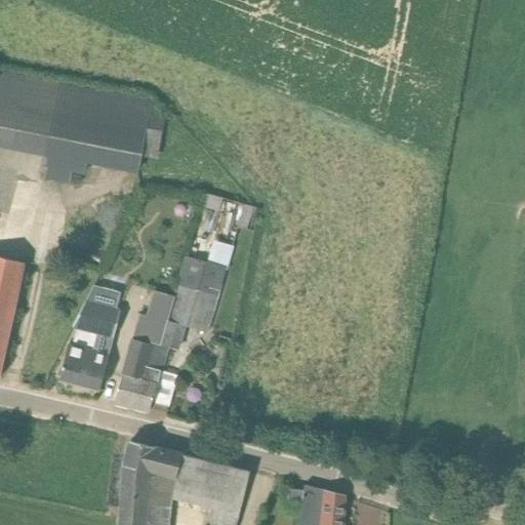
[(0,71),(0,142),(49,150),(45,177),(72,183),(74,170),(87,172),(89,159),(140,168),(144,153),(160,155),(164,127),(150,125),(154,96),(0,71)]
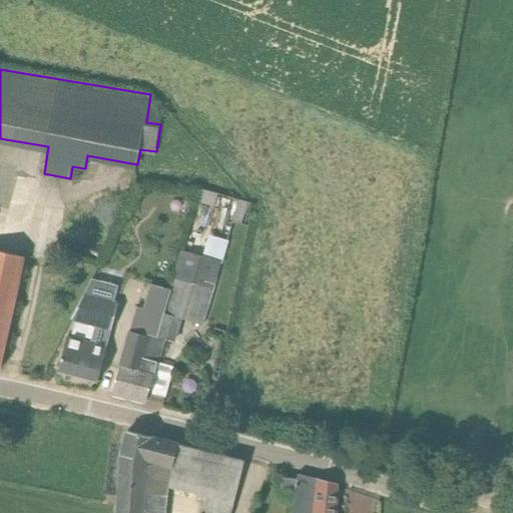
[(252,203),(238,199),(232,223),(247,227),(252,203)]
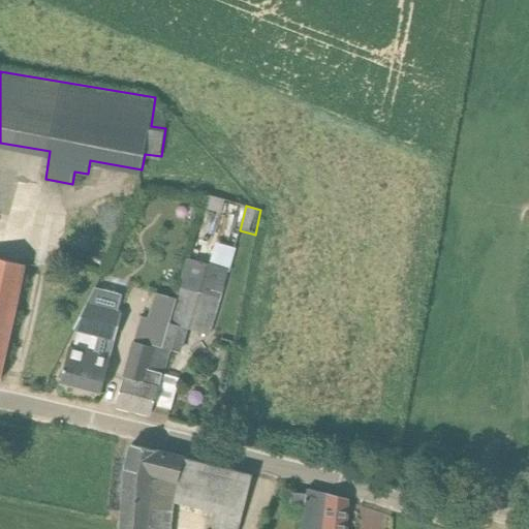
[(0,375),(24,266),(0,258),(0,375)]
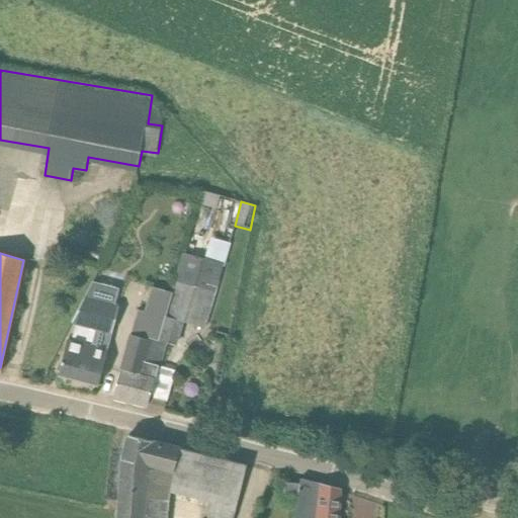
[(140,374),(121,369),(120,369),(112,397),(147,406),(150,397),(167,401),(175,370),(159,365),(166,343),(175,346),(182,322),(203,328),(223,263),(203,258),(183,253),(172,292),(173,292),(159,341),(150,338),(140,374)]
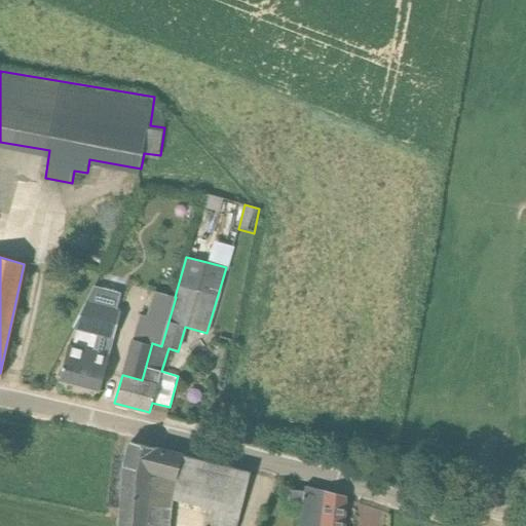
[(161,346),(176,297),(175,297),(155,291),(148,316),(141,314),(123,375),(142,380),(152,343),(161,346)]
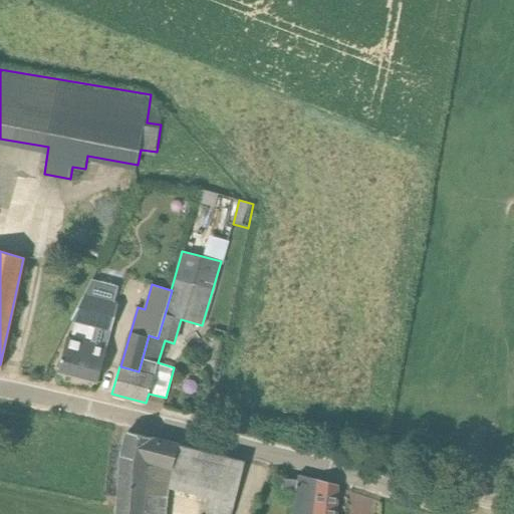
[(64,338),(56,375),(97,384),(104,350),(104,348),(89,344),(94,326),(109,330),(116,304),(83,296),(70,320),(74,322),(69,339),(64,338)]
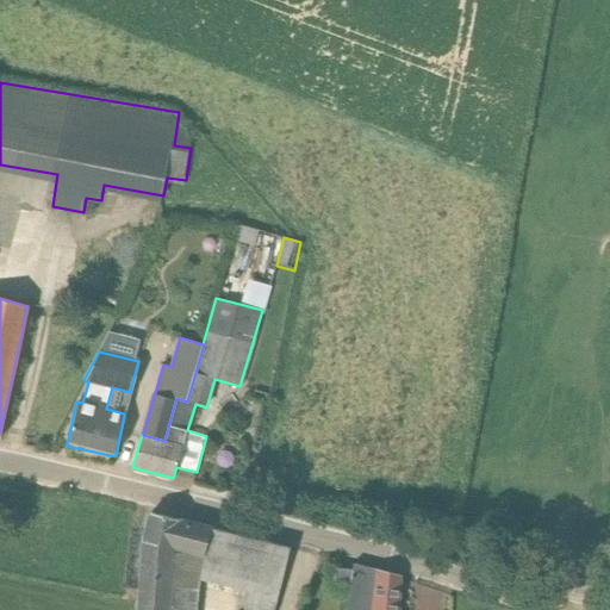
[(144,541),(138,609),(167,609),(173,549),(201,555),(195,578),(250,590),(244,609),(274,609),(290,548),(150,514),(144,541)]
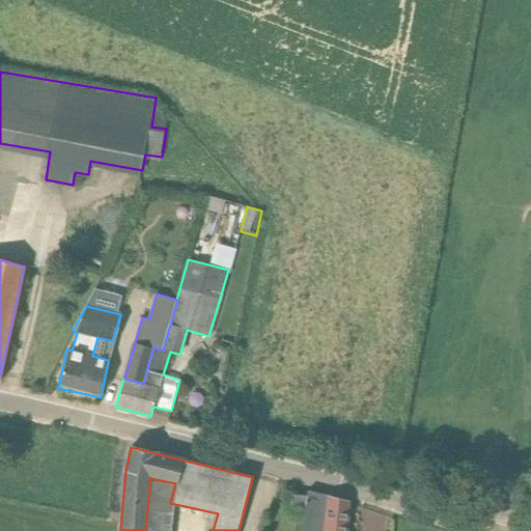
[(302,530),(346,530),(348,501),(308,492),(307,497),(305,507),(302,530)]
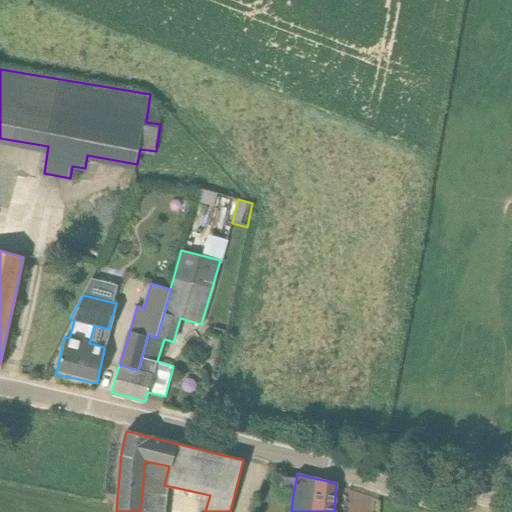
[(294,489),(296,479),(281,477),(280,488),(294,489)]
